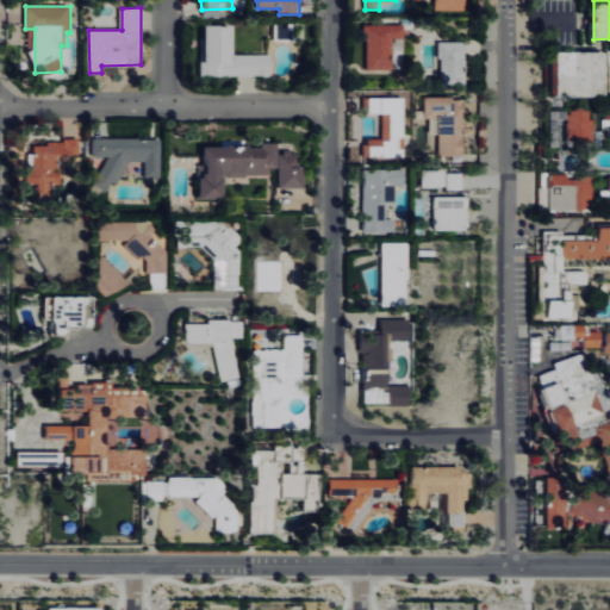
[(274,39),(292,39),(292,24),(274,24),(274,39)]
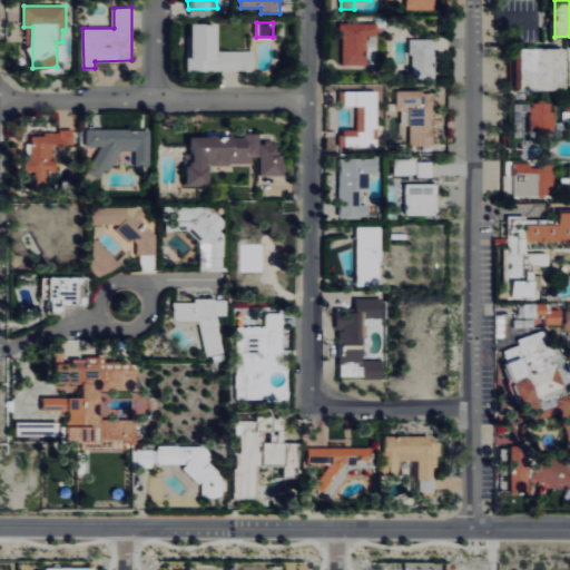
[(343,65),(367,65),(367,37),(379,37),(379,23),(344,22),(343,65)]
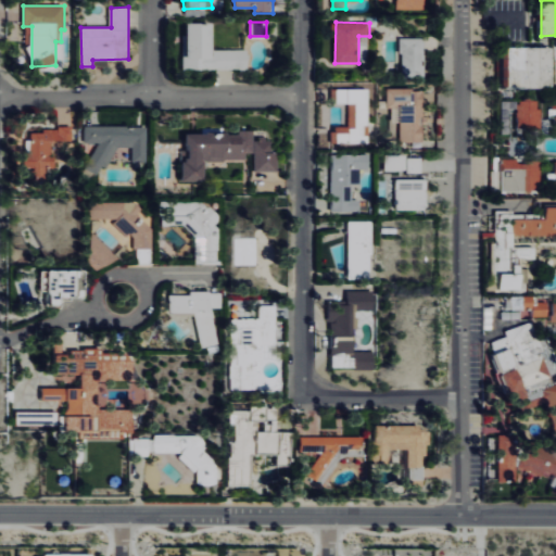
[(212,49),(212,24),(186,23),(186,68),(248,70),(248,50),(212,49)]
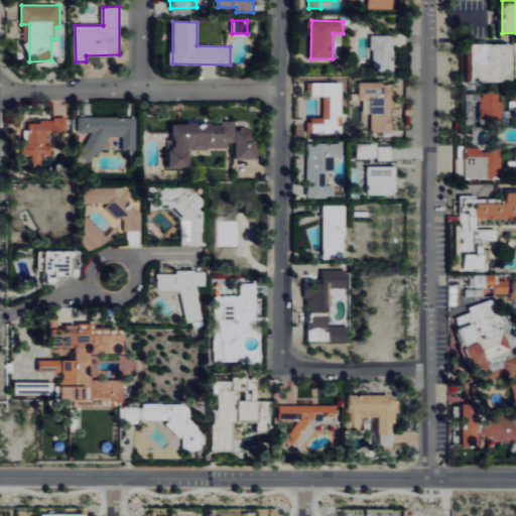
[(373,34),(373,72),(394,72),(394,47),(405,47),(405,35),(373,34)]
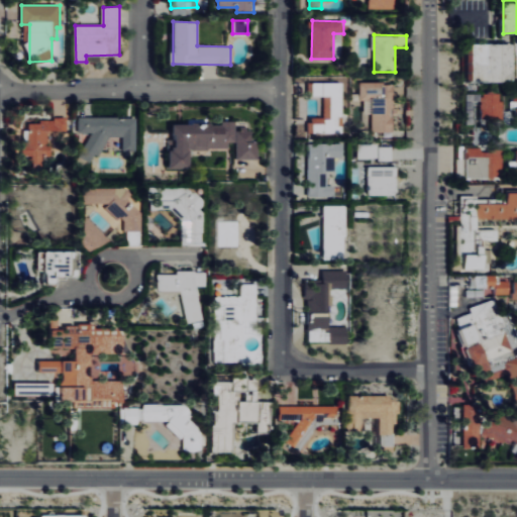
[(514,44),(472,44),(471,82),(513,83),(514,44)]
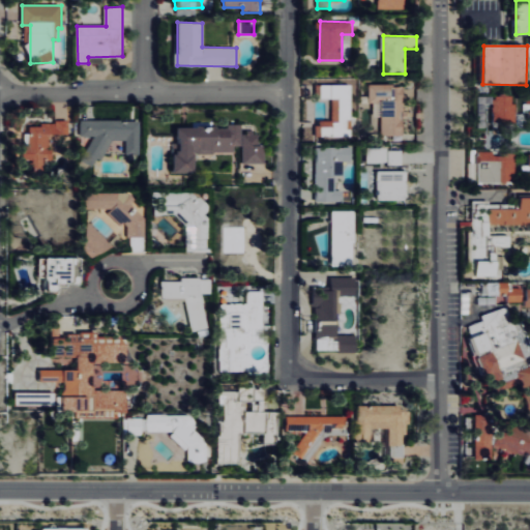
[(404,136),(403,84),(370,84),(370,102),(382,102),(382,136),(404,136)]
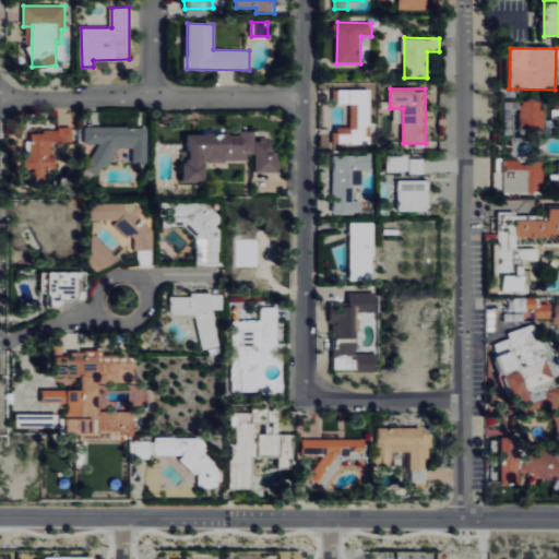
[(370,90),(340,90),(340,104),(351,104),(351,127),(339,127),(339,139),(351,138),(351,144),(363,144),(363,137),(370,137),(370,90)]
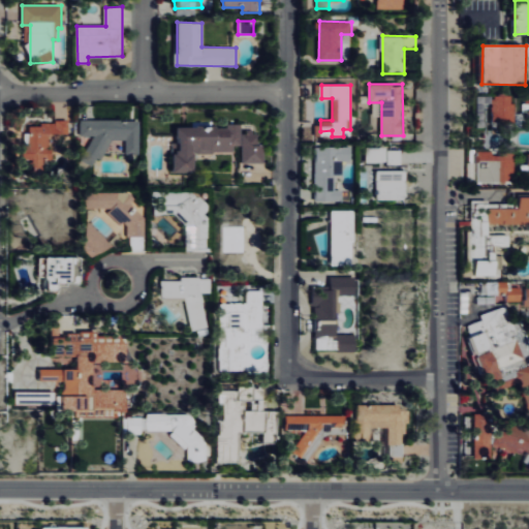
[(139,120),(81,120),(81,135),(87,135),(87,164),(96,164),(96,158),(107,159),(107,139),(126,139),(126,154),(139,154),(139,120)]
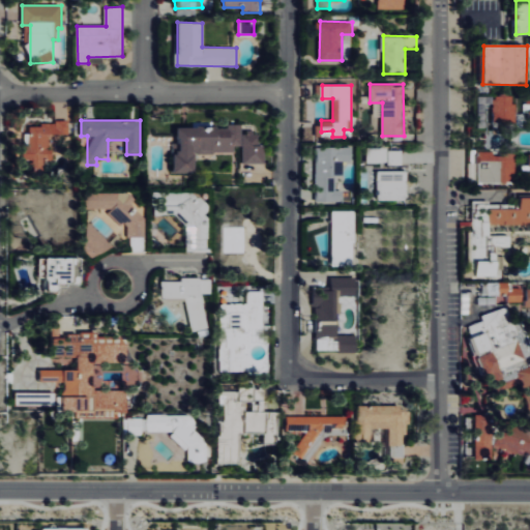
[(26,159),(31,159),(31,171),(45,171),(45,159),(51,159),(51,134),(69,134),(69,123),(26,123),(26,159)]
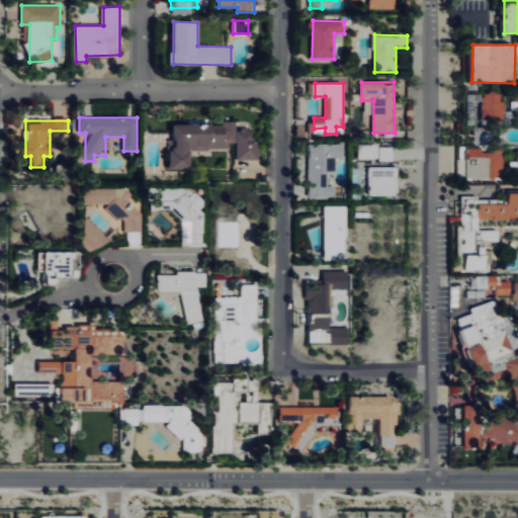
[(191,169),(191,148),(237,148),(237,123),(172,123),(172,169),(191,169)]
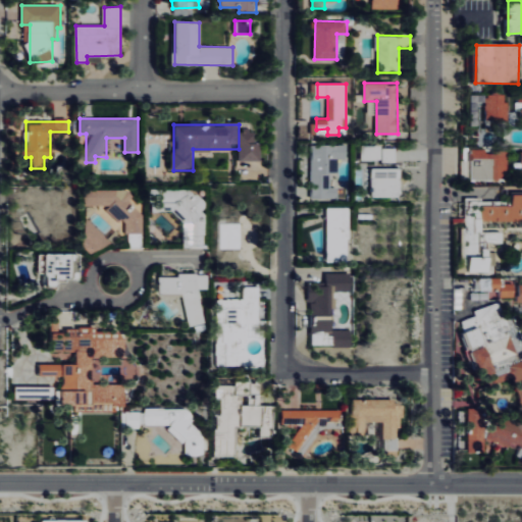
[(240,161),(261,160),(261,143),(253,143),(253,133),(239,133),(240,161)]
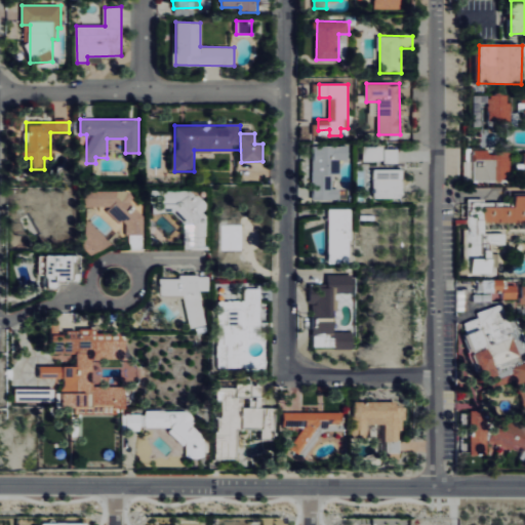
[(313,147),(314,200),(340,200),(340,160),(349,160),(349,146),(313,147)]
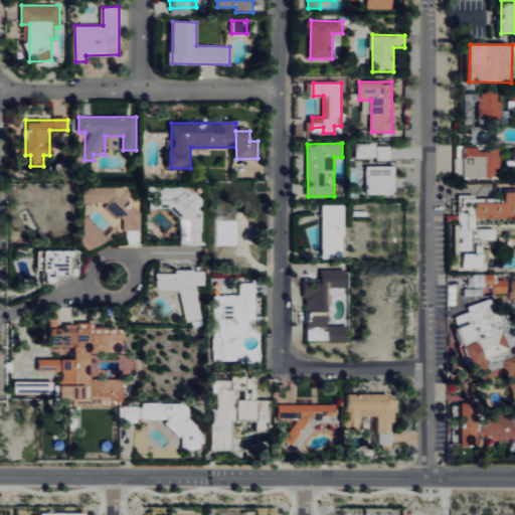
[(356,145),(356,159),(391,159),(390,145),(356,145)]
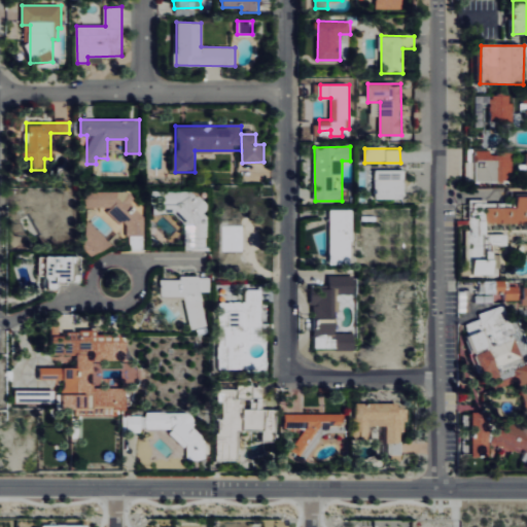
[(405,170),(376,170),(376,199),(405,199),(405,170)]
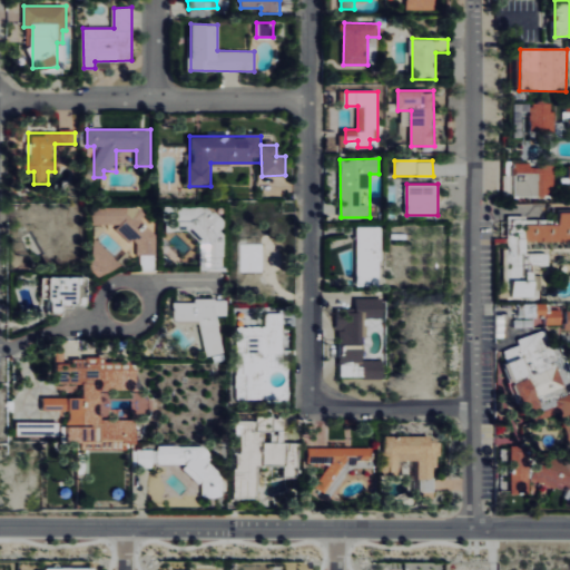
[(198,271),(224,271),(224,214),(209,214),(209,207),(165,207),(165,231),(198,231),(198,271)]
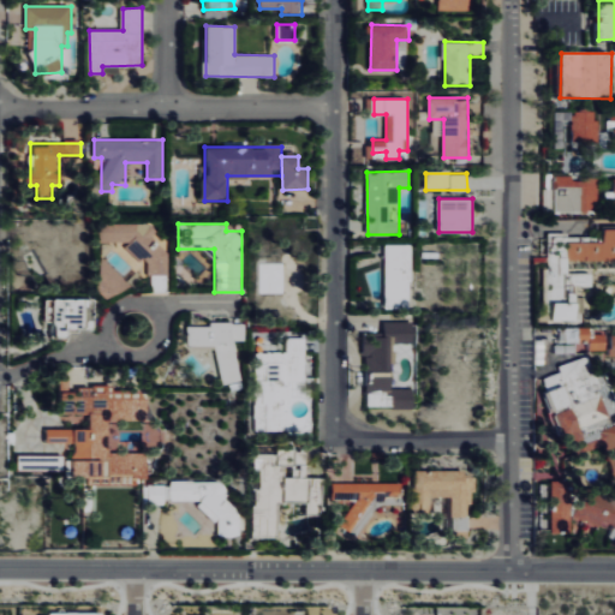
[(169,275),(168,249),(165,249),(165,236),(156,236),(156,225),(100,225),(100,242),(127,242),(127,258),(148,257),(149,275),(169,275)]
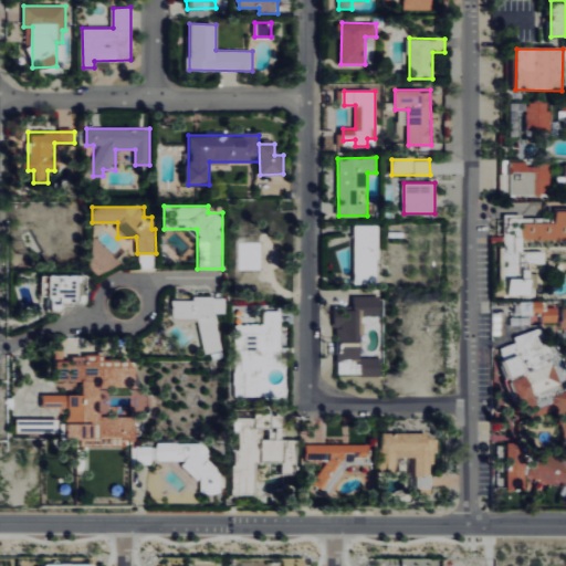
[(506,216),(500,276),(510,278),(509,292),(536,295),(538,274),(531,273),(533,259),(524,258),(526,238),(565,241),(565,210),(557,210),(556,224),(525,221),(525,218),(506,216)]
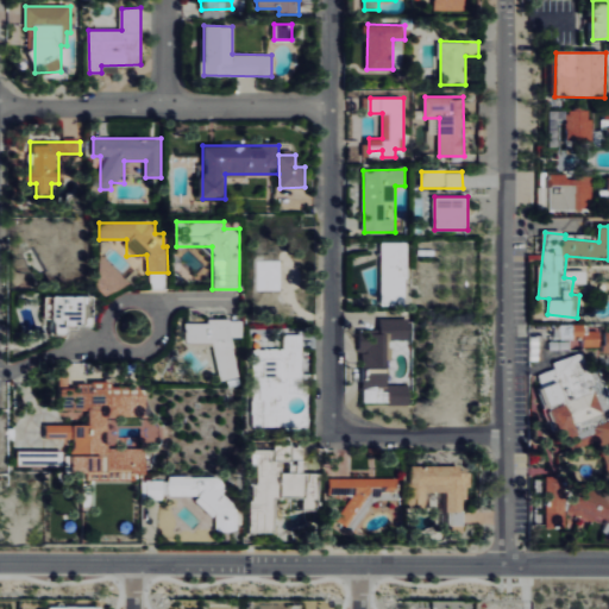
[(407,306),(408,243),(382,243),(382,305),(407,306)]
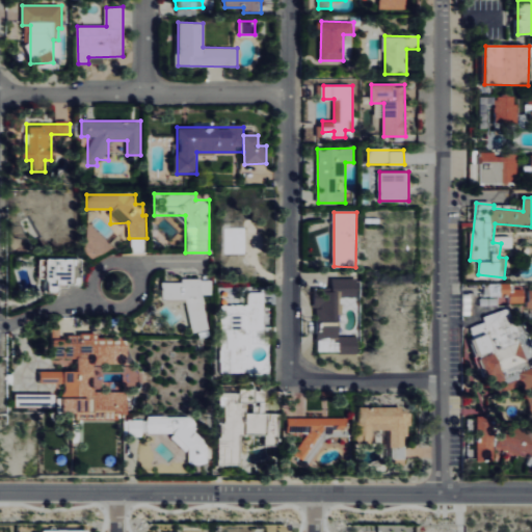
[(96,261),(112,245),(95,225),(77,242),(96,261)]
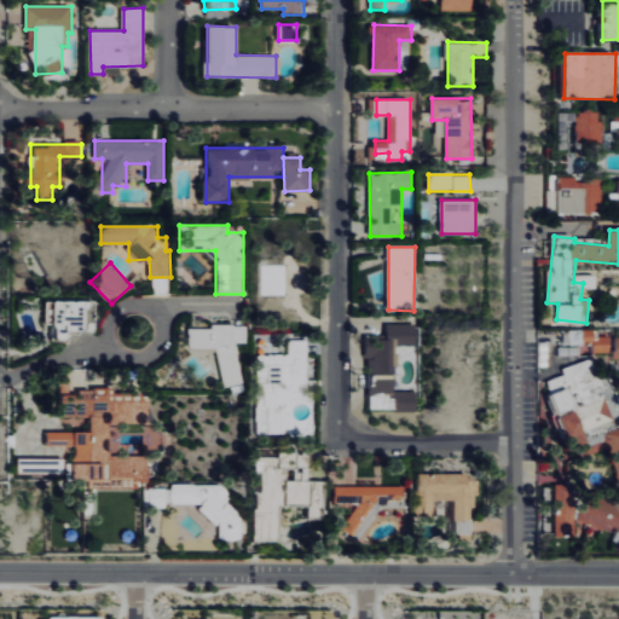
[(96,301),(46,301),(46,324),(52,324),(52,342),(70,342),(70,333),(96,333),(96,301)]
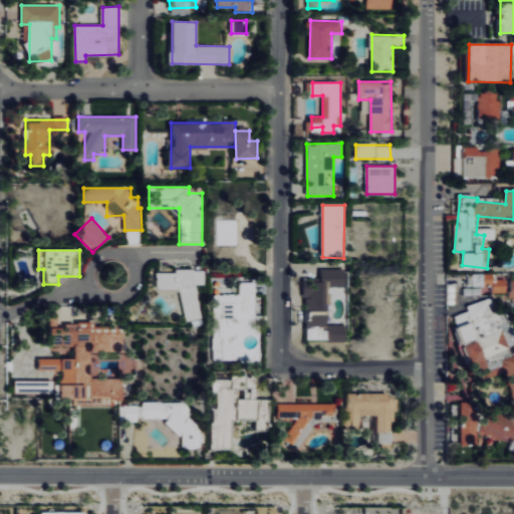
[(307,340),(345,340),(345,324),(329,324),(329,286),(346,286),(346,269),(321,269),(321,279),(305,278),(304,298),(306,298),(306,310),(310,310),(310,320),(307,320),(307,340)]
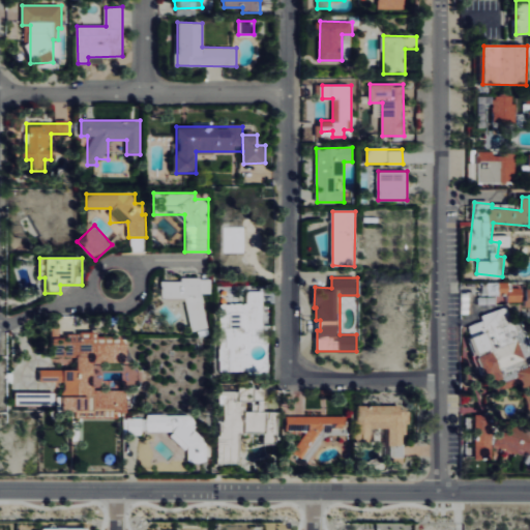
[(162,280),(162,298),(188,297),(188,330),(205,329),(204,293),(211,293),(211,278),(162,280)]
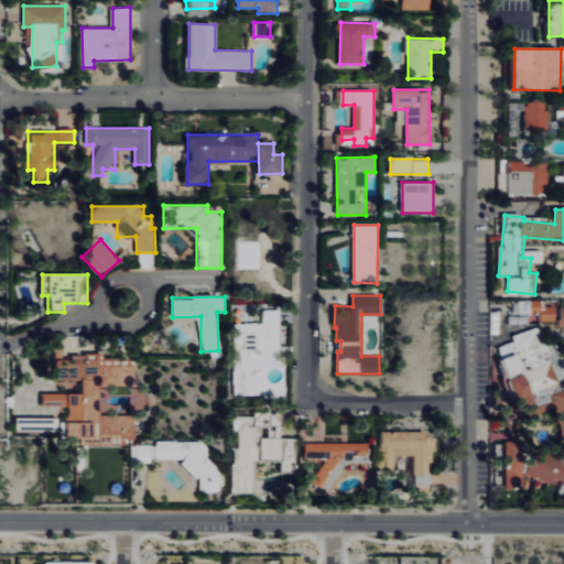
[(539,321),(556,321),(555,306),(539,307),(539,321)]
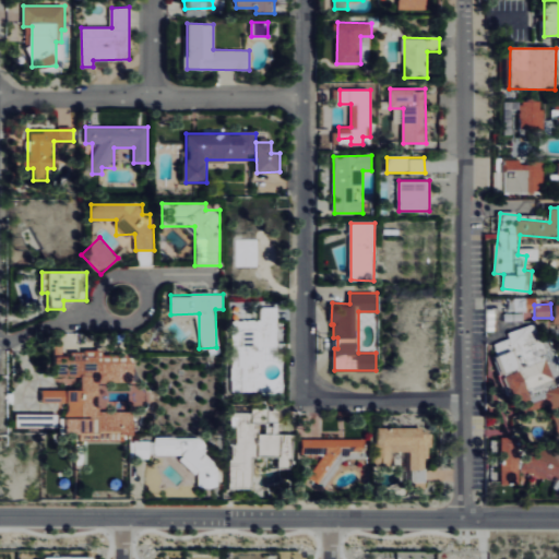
[(232,391),(272,391),(272,365),(264,365),(264,346),(277,346),(276,307),(260,307),(260,320),(232,320),(232,391)]
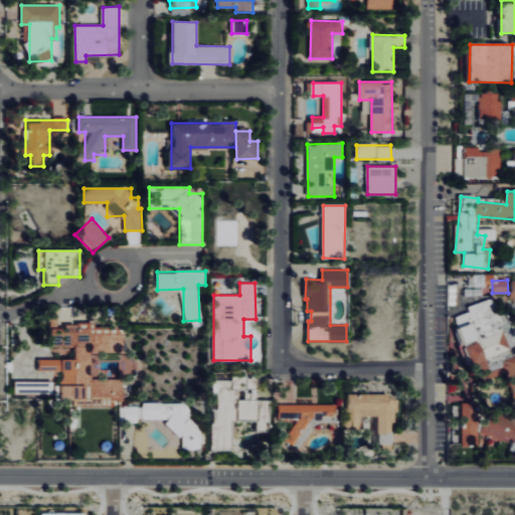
[(514,445),(514,330),(512,332),(504,314),(495,317),(489,303),(470,311),(472,316),(453,323),(474,375),(488,369),(492,379),(504,375),(512,394),(512,411),(506,424),(474,409),(462,410),(462,448),(476,448),(476,434),(501,445),(503,440),(514,445)]
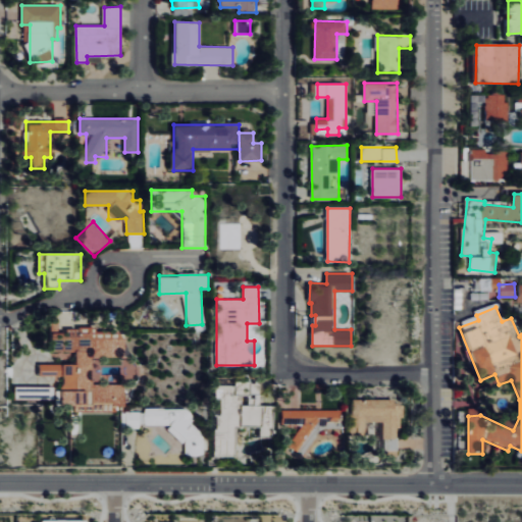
[(51,349),(104,350),(104,346),(111,346),(111,350),(121,351),(121,341),(91,340),(92,327),(61,327),(61,312),(52,312),(51,349)]
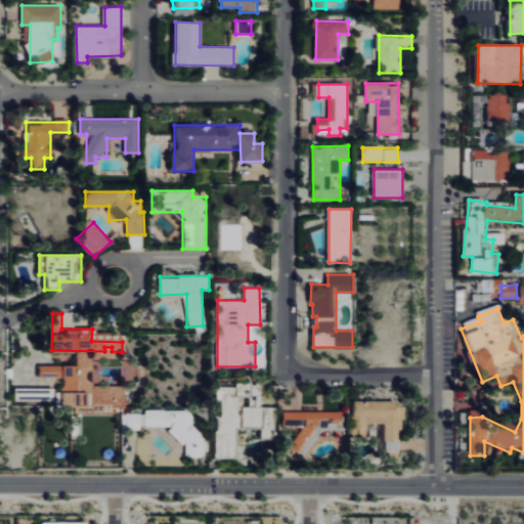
[(62,378),(62,407),(87,407),(87,393),(94,393),(94,405),(124,405),(124,386),(82,386),(82,365),(40,365),(40,377),(62,378)]
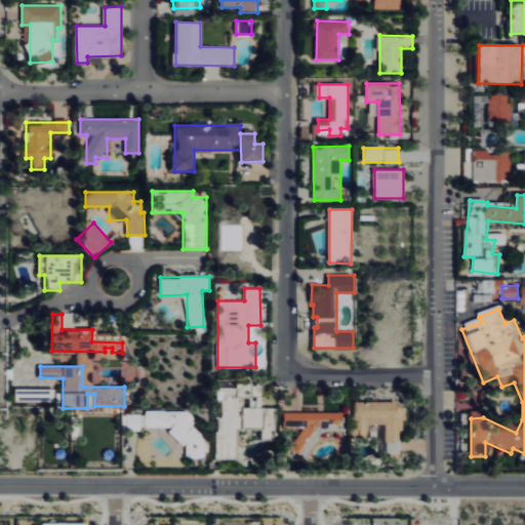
[(217,458),(237,459),(237,388),(216,388),(216,402),(217,402),(217,458)]
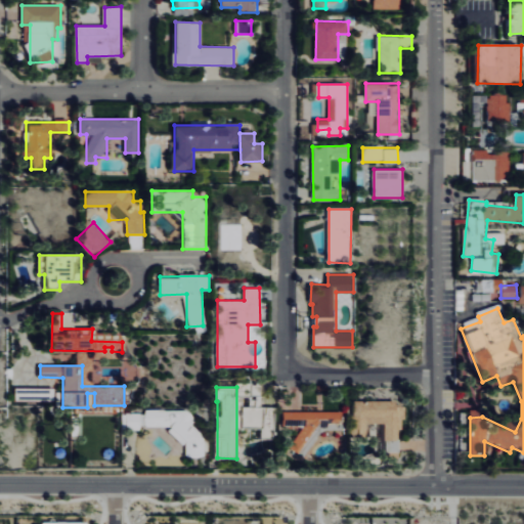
[(16,399),(54,401),(54,389),(16,388),(16,399)]
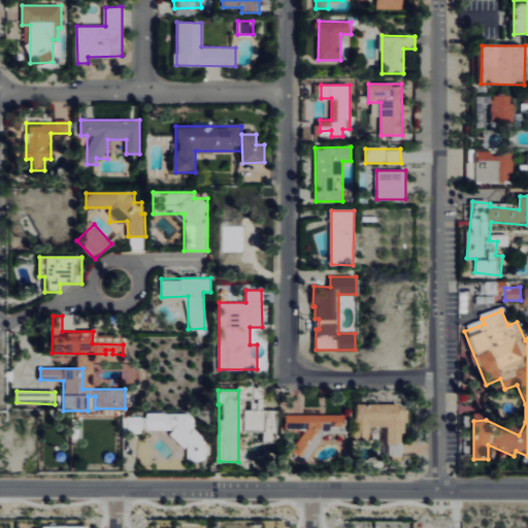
[(388,426),(389,462),(402,462),(401,432),(406,432),(406,409),(398,409),(398,403),(357,404),(357,438),(371,438),(371,427),(388,426)]
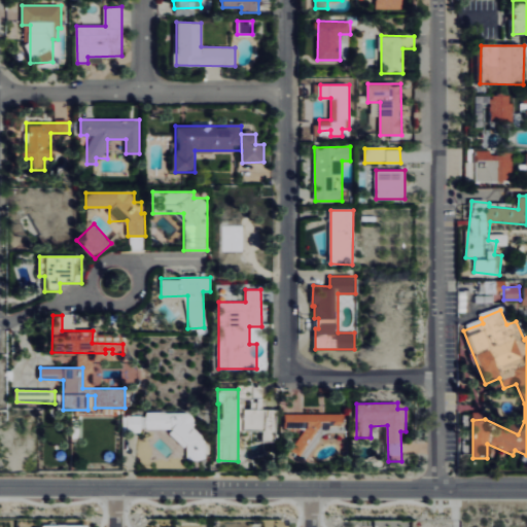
[(201,459),(200,411),(145,413),(146,429),(170,428),(170,443),(186,442),(186,459),(201,459)]
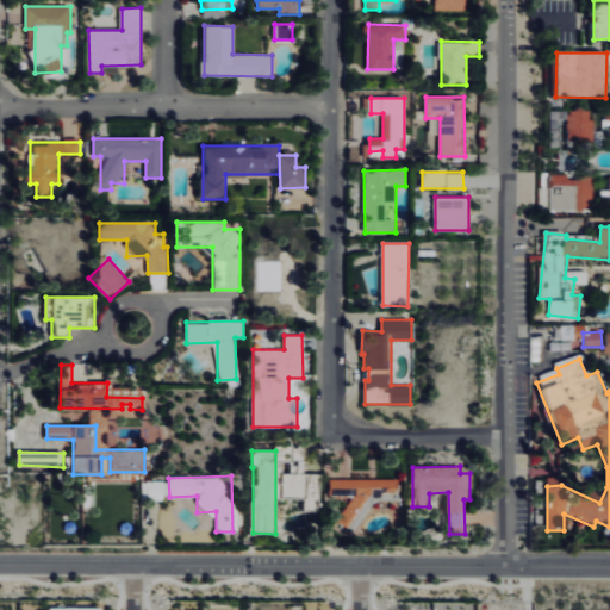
[(329,480),(330,498),(352,497),(337,522),(355,533),(367,511),(367,502),(371,496),(379,496),(381,492),(398,492),(398,478),(329,480)]
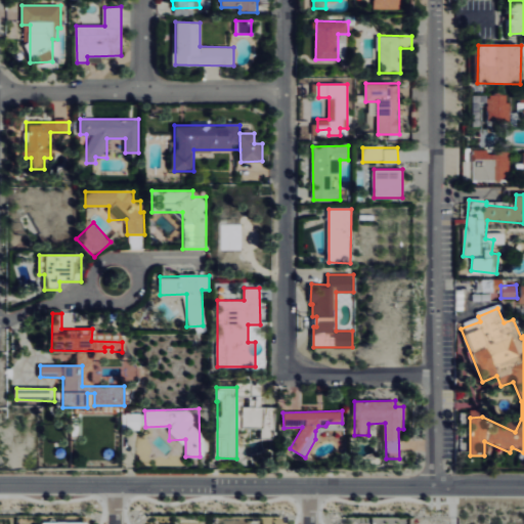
[(127,429),(142,429),(142,412),(126,412),(127,429)]
